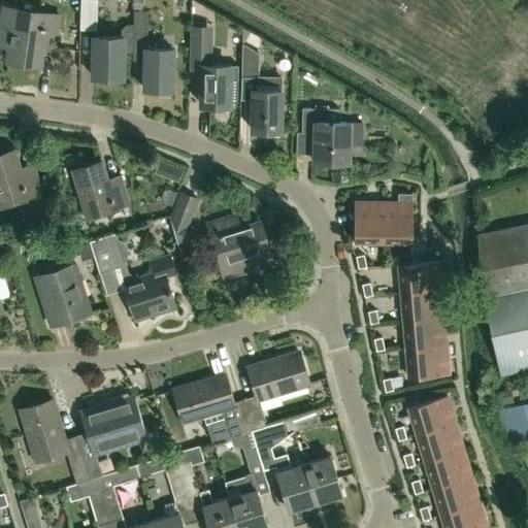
[(97,32),(97,0),(80,0),(80,32),(97,32)]
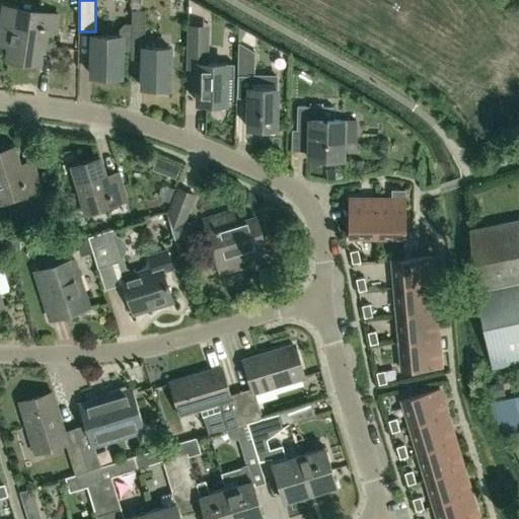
[(2,7),(0,24),(0,31),(13,33),(11,48),(9,61),(39,65),(41,51),(43,41),(55,43),(59,16),(47,14),(45,22),(15,18),(16,9),(2,7)]
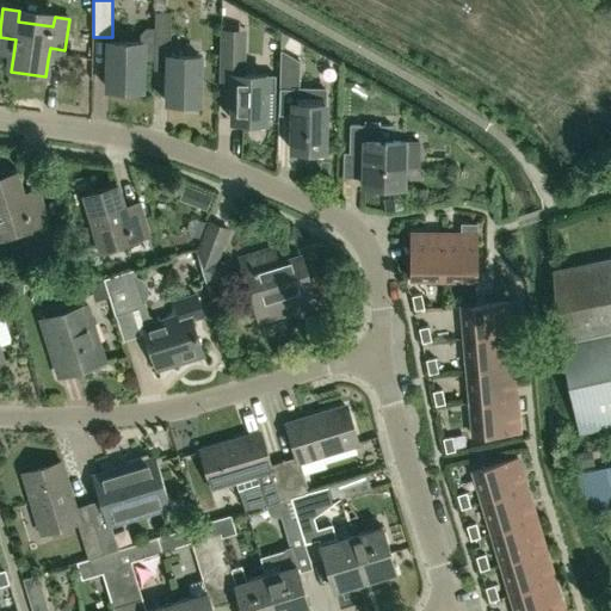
[(170,47),(171,12),(155,12),(154,45),(170,47)]
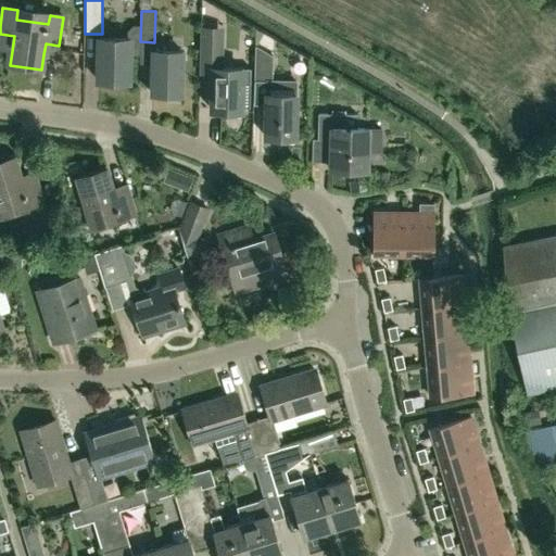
[(215,61),(216,27),(202,26),(201,60),(215,61)]
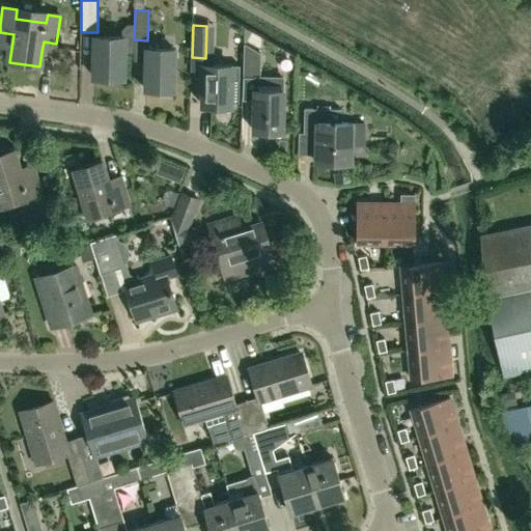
[(124,37),(99,36),(95,36),(94,78),(123,79),(124,37)]
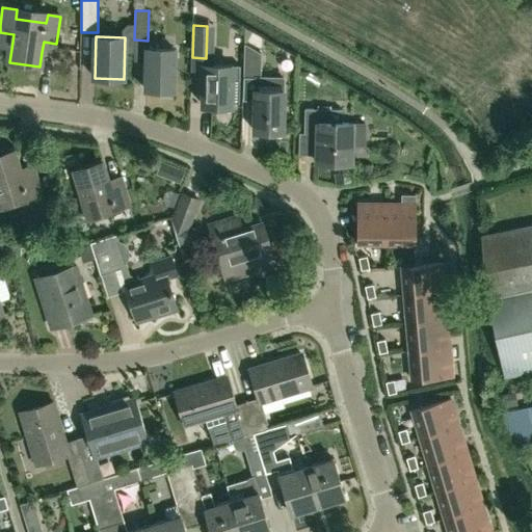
[(284,132),(284,90),(284,77),(261,76),(262,51),(245,42),(244,65),(244,76),(244,79),(244,99),(256,99),(256,132),(284,132)]
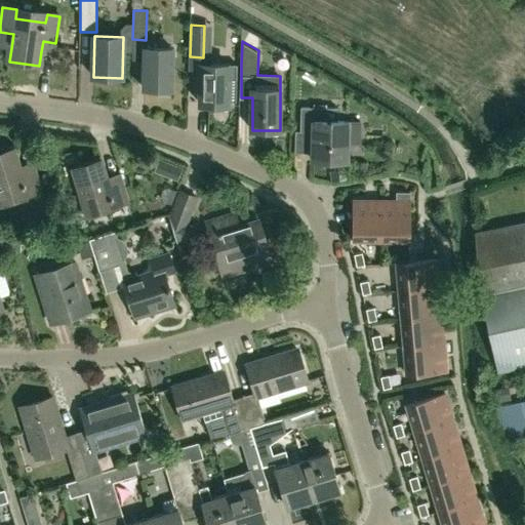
[(144,88),(171,89),(172,48),(145,47),(144,88)]
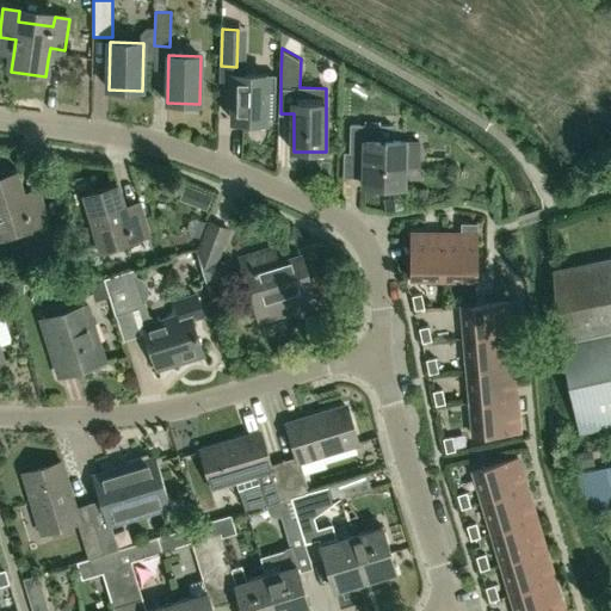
[(266,74),(235,74),(235,122),(266,122),(266,118),(275,118),(275,91),(266,91),(266,74)]
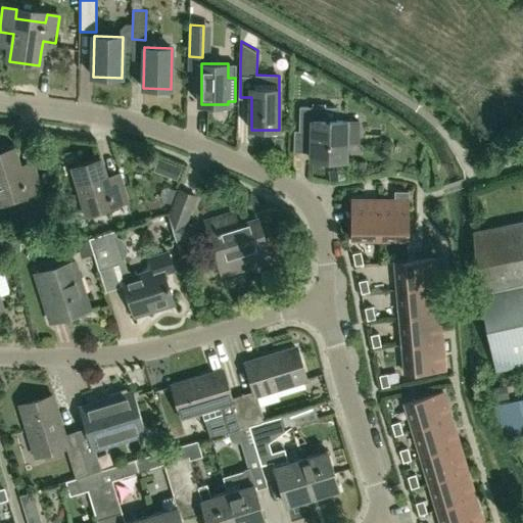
[(337,108),(300,107),(299,133),(313,133),(312,159),(346,159),(347,143),(359,143),(359,122),(347,121),(337,120),(337,108)]
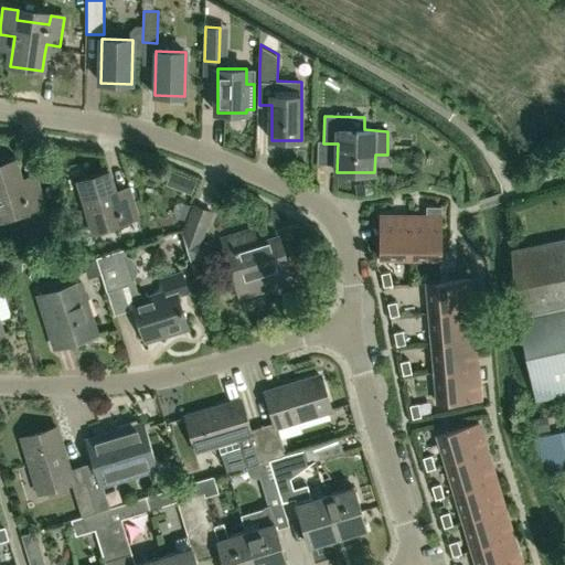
[(0,215),(1,220),(45,206),(36,178),(22,182),(17,161),(0,166),(0,215)]
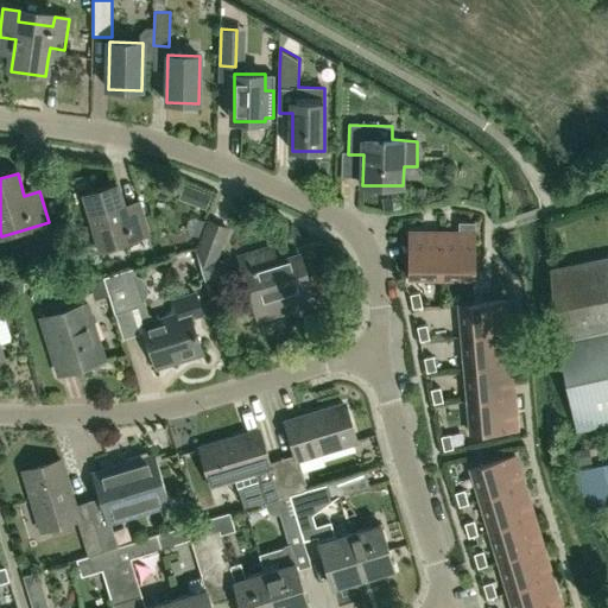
[(102,249),(147,235),(138,203),(125,208),(118,185),(86,195),(102,249)]
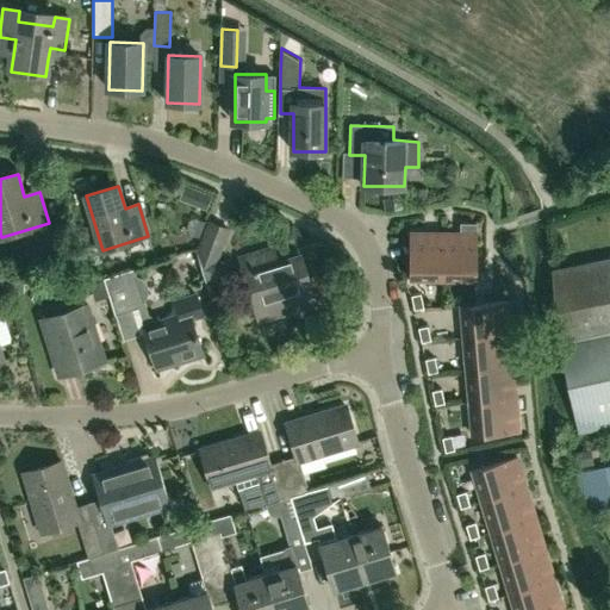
[(185,186),(179,199),(206,210),(211,195),(185,186)]
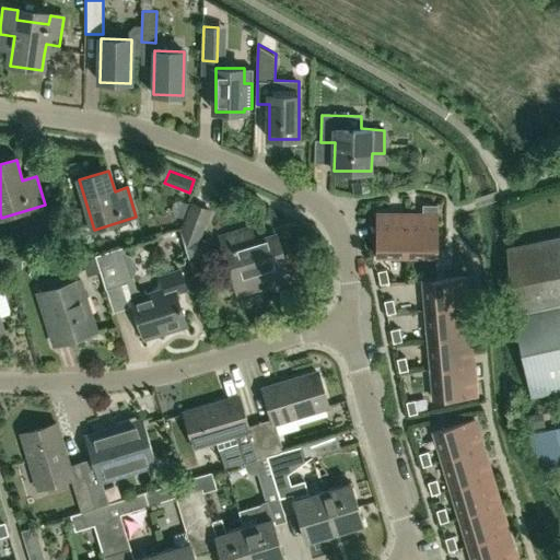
[(179,234),(182,235),(188,260),(203,266),(212,243),(200,238),(211,209),(190,202),(179,234)]
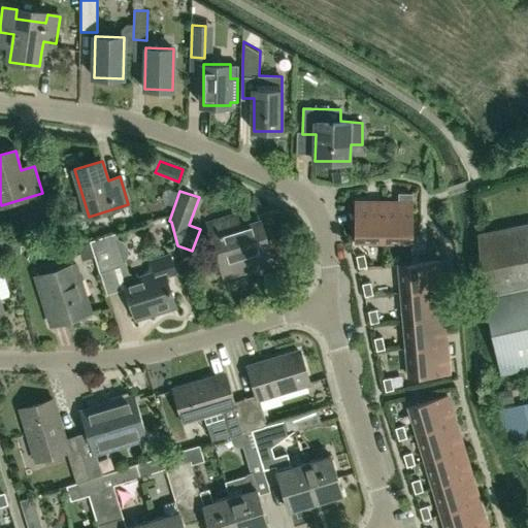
[(385,200),(384,241),(413,242),(414,193),(401,193),(401,201),(385,200)]
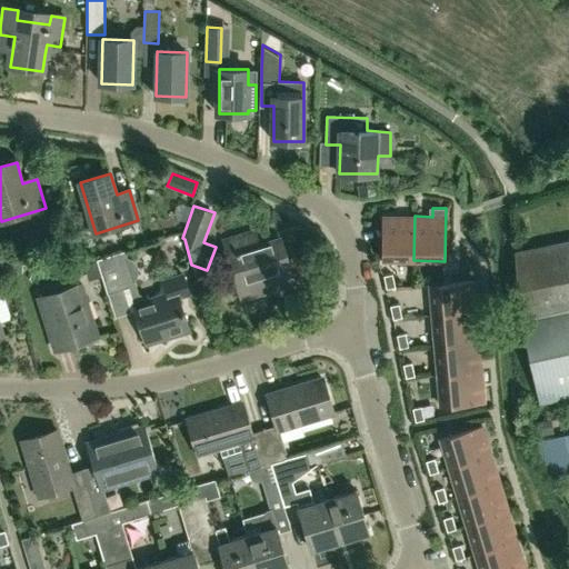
[(413,260),(415,216),(385,216),(382,259),(413,260)]
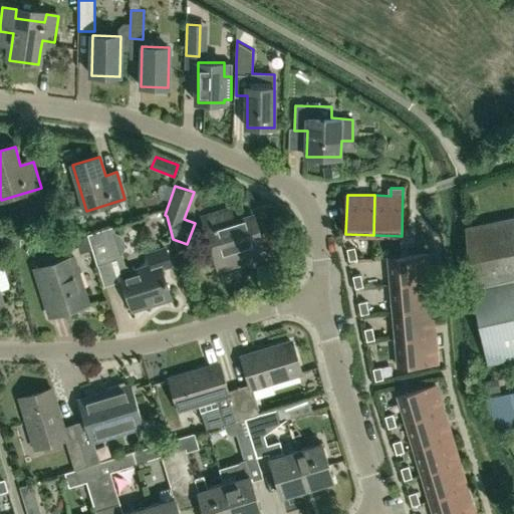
[(266,256),(262,243),(254,217),(231,224),(227,212),(204,218),(221,269),(266,256)]
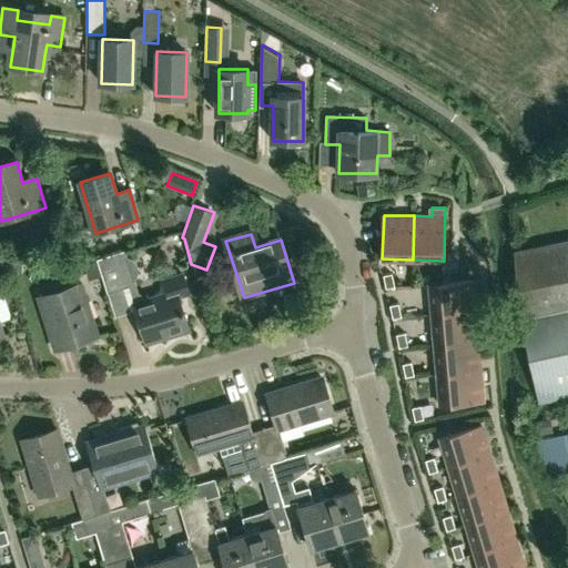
[(567,240),(516,251),(519,300),(523,314),(521,314),(540,403),(567,395),(567,240)]
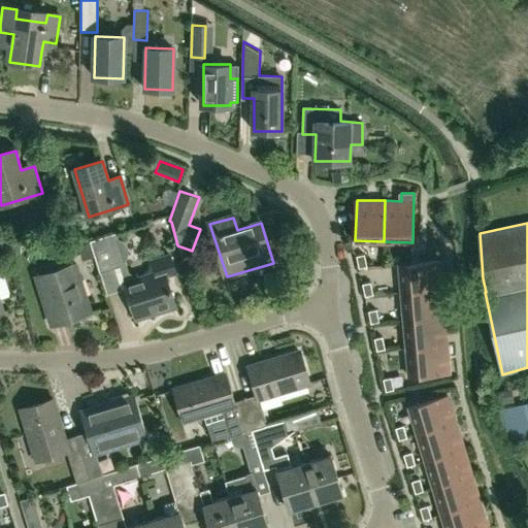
[(99,272),(100,272),(126,265),(116,232),(90,240),(99,272)]
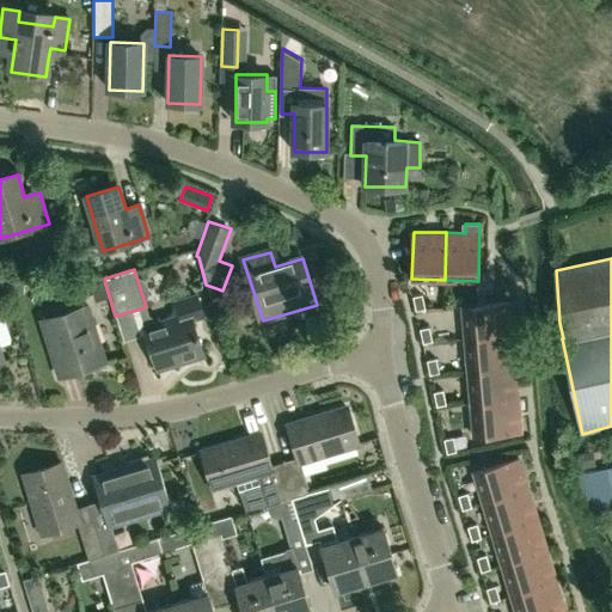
[(423,293),(414,295),(416,310),(426,307),(423,293)]
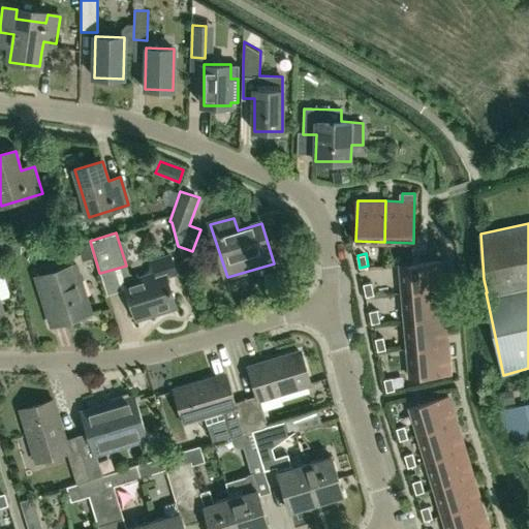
[(178,273),(172,255),(150,262),(153,274),(126,282),(137,319),(178,307),(167,276),(178,273)]
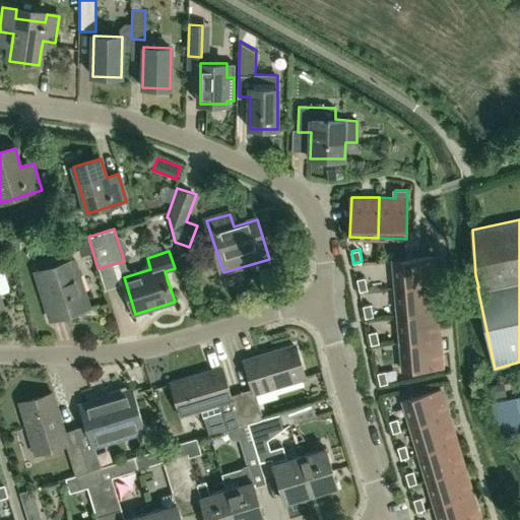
[(396,286),(436,284),(433,256),(394,258),(396,286)]
